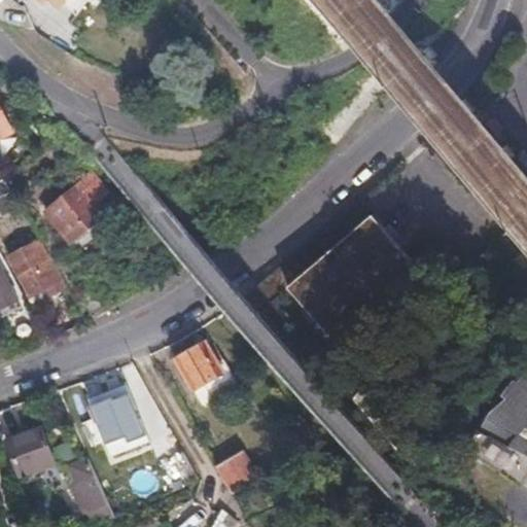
[(0,143),(22,132),(1,92),(0,92),(0,143)]
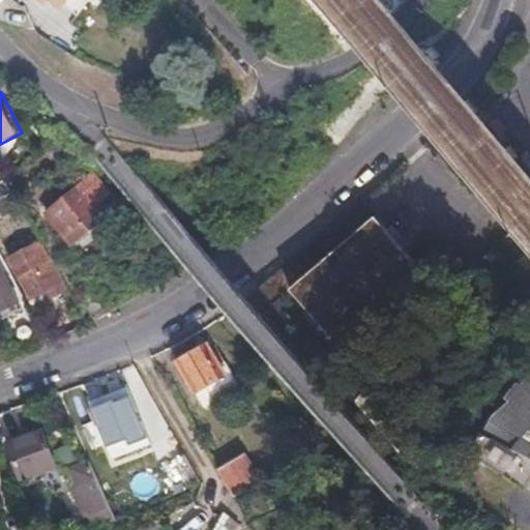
[(109,233),(89,199),(51,218),(69,254),(109,233)]
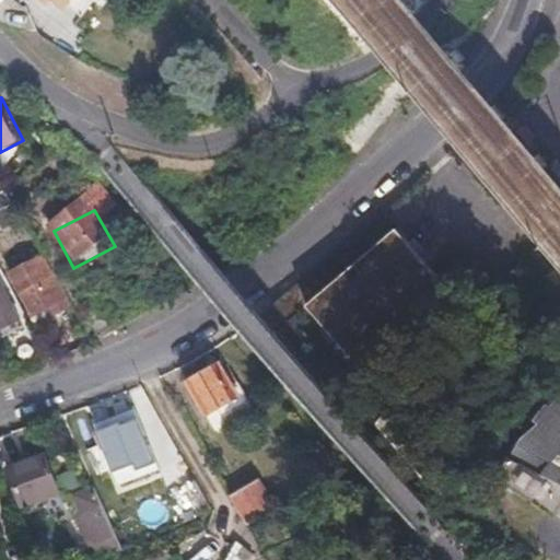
[(356,362),(443,289),(424,266),(431,260),(412,238),(407,243),(396,229),(321,291),(328,301),(314,312),(356,362)]
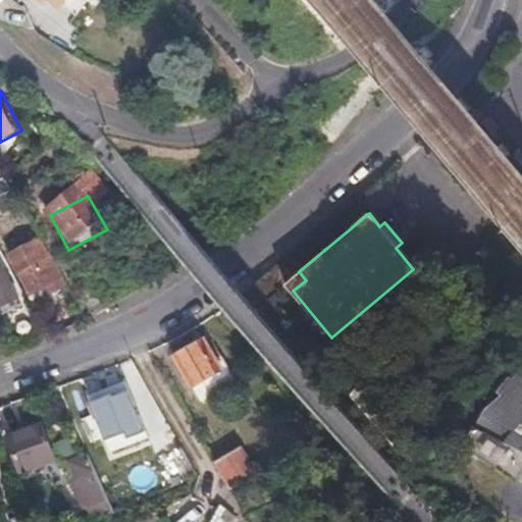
[(60,278),(47,252),(20,266),(34,292),(60,278)]
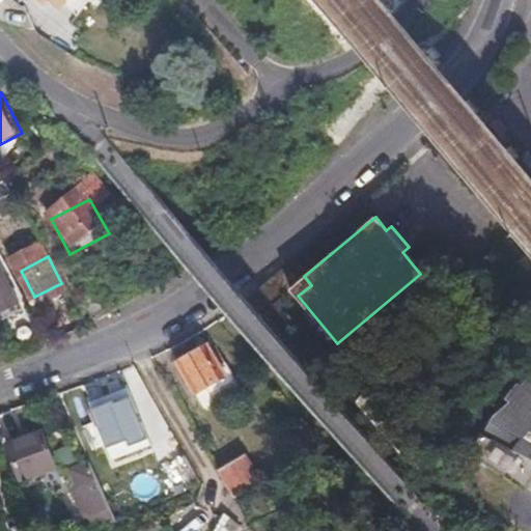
[(20,301),(0,263),(0,308),(1,311),(20,301)]
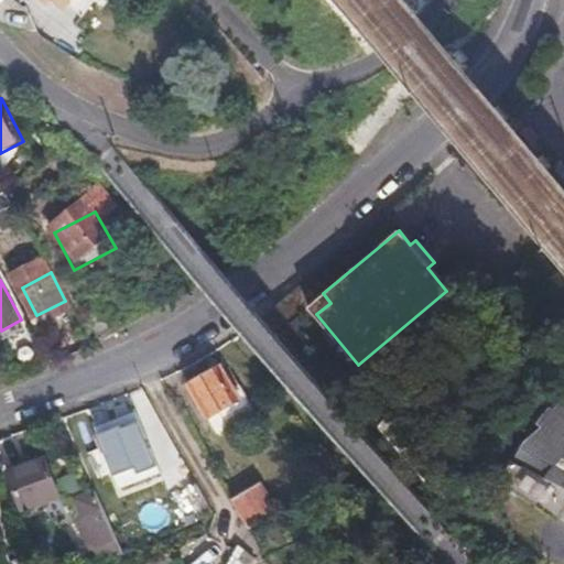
[(242,399),(223,365),(192,383),(212,418),(224,409),(234,427),(260,412),(250,394),(242,399)]
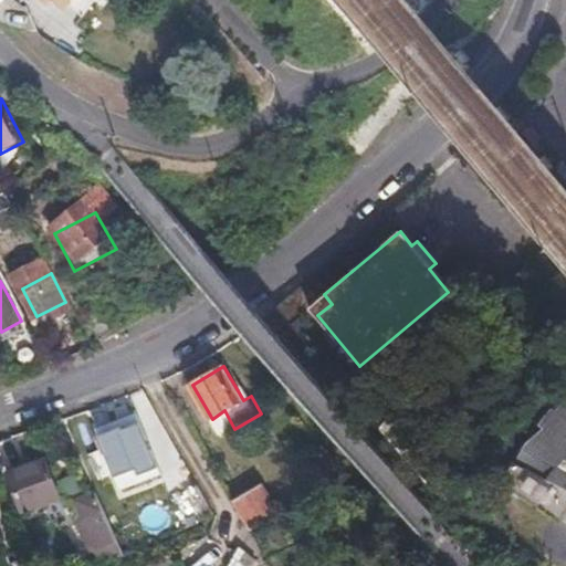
[(565,418),(554,408),(542,423),(548,429),(523,442),(513,463),(528,472),(565,490),(565,418)]
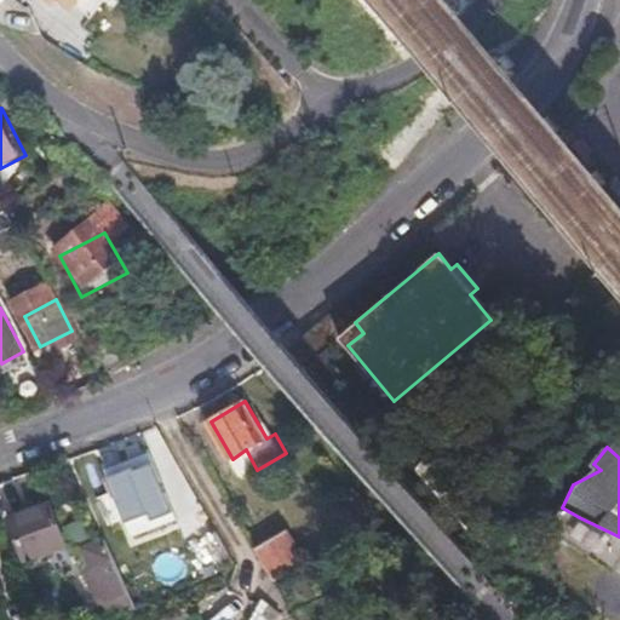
[(177,518),(151,453),(109,469),(133,534),(177,518)]
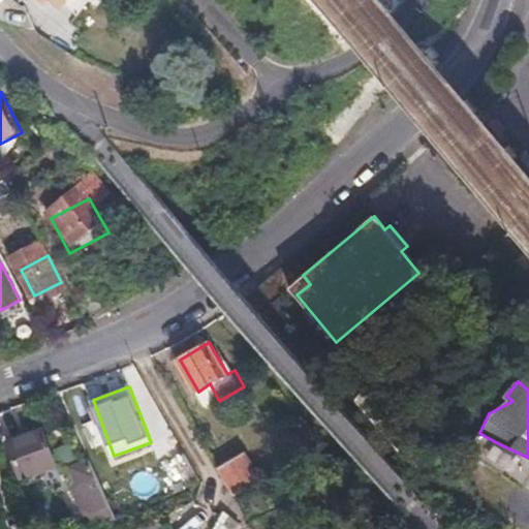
[(56,464),(44,429),(10,440),(23,475),(56,464)]
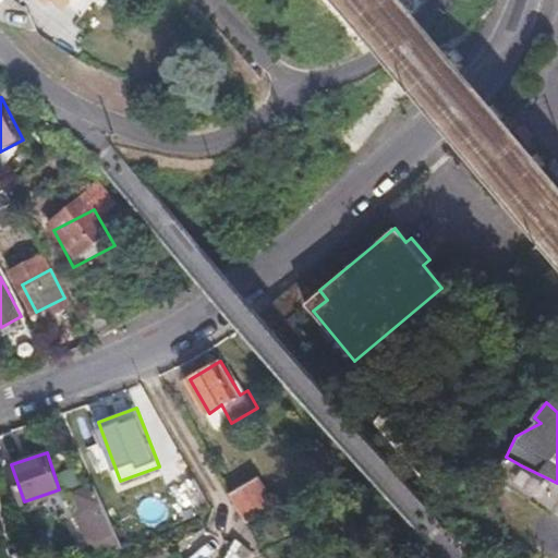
[(210,508),(201,489),(195,480),(182,488),(197,514),(210,508)]
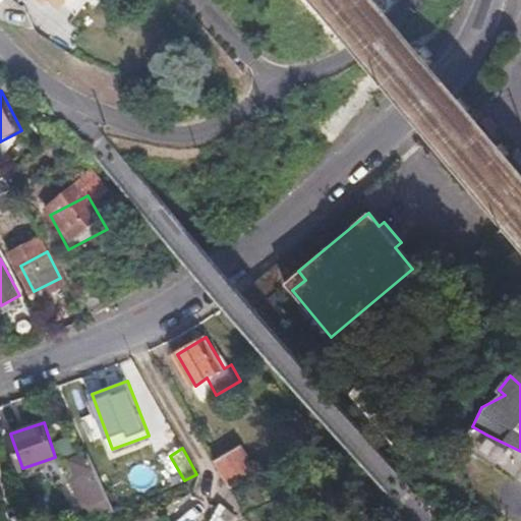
[(110,496),(90,453),(90,452),(73,458),(80,475),(74,477),(87,505),(110,496)]
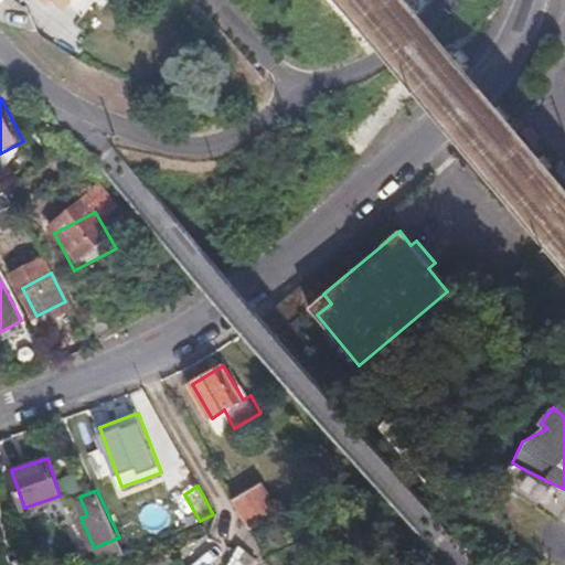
[(252,529),(273,516),(266,504),(245,516),(252,529)]
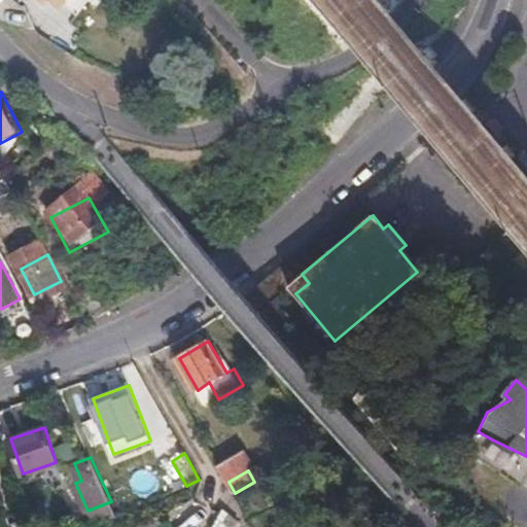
[(212,526),(233,526),(238,518),(220,511),(212,526)]
